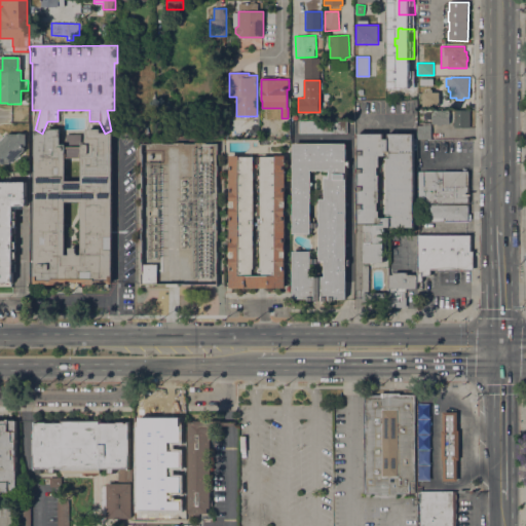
[(387,96),(387,81),(410,81),(410,96),(387,96)]
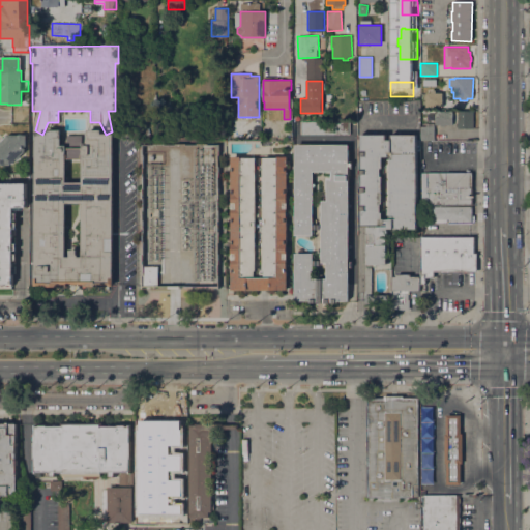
[(425,107),(425,92),(431,92),(431,90),(436,90),(436,92),(443,92),(443,107),(425,107)]
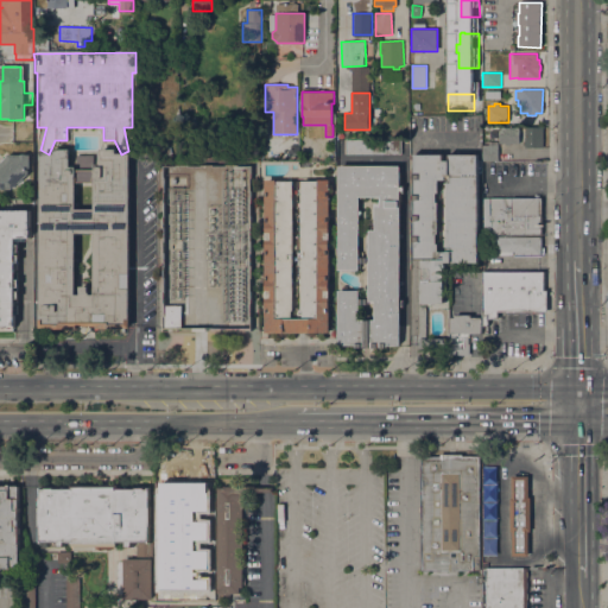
[(519,127),(519,143),(510,144),(510,145),(505,145),(505,144),(499,144),(499,127),(519,127)]
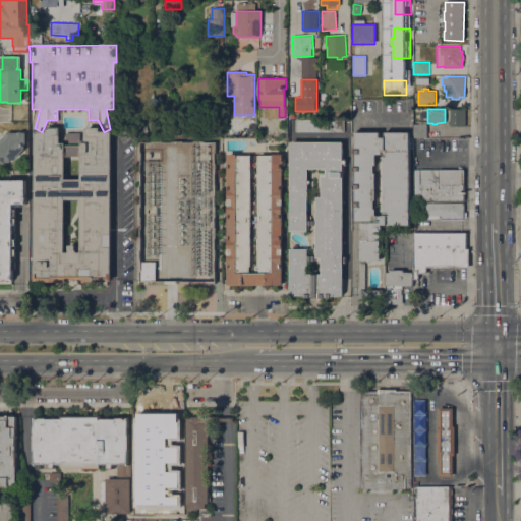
[(465,126),(451,126),(451,124),(449,124),(449,121),(450,121),(450,109),(465,109),(465,126)]
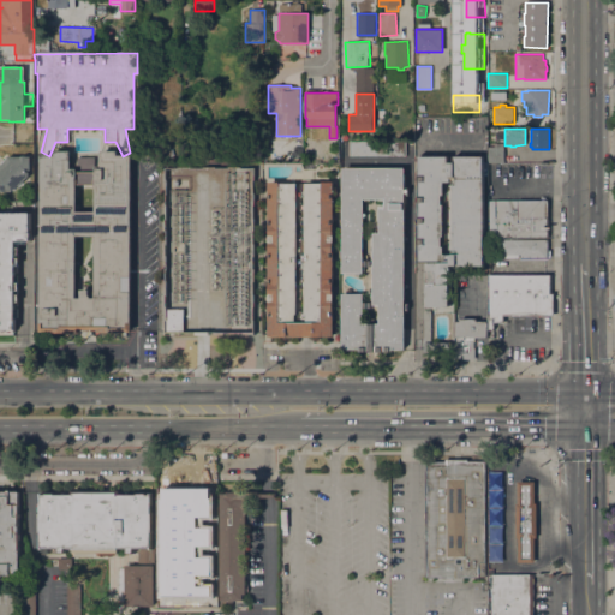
[(405,143),(405,156),(347,156),(348,143),(405,143)]
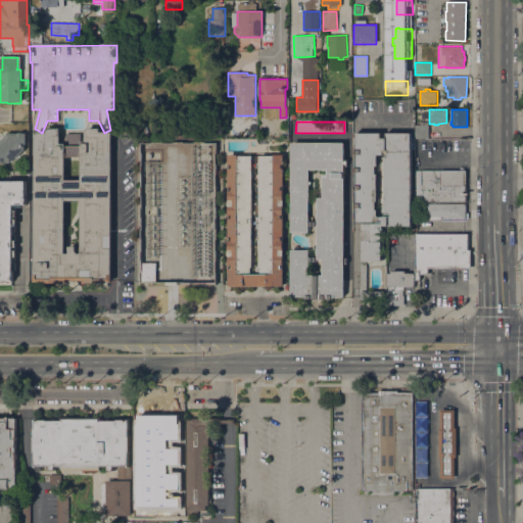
[(429,125),(429,138),(415,138),(415,125),(429,125)]
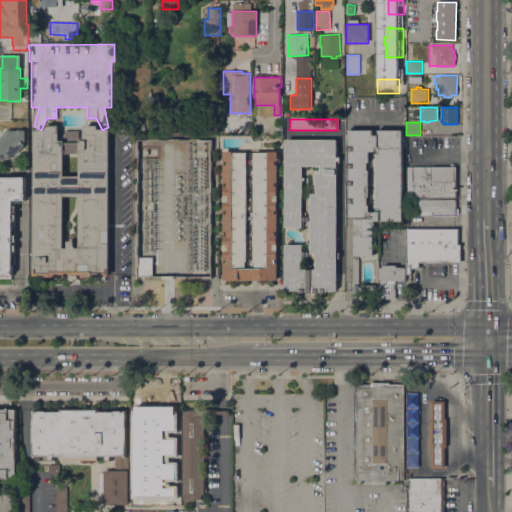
[(79,277),(79,275),(64,275),(64,277),(61,277),(40,277),(40,276),(34,276),(34,130),(41,130),(45,130),(45,126),(59,126),(59,140),(64,140),(64,131),(78,131),(78,143),(79,143),(79,139),(84,139),(84,125),(97,125),(98,130),(102,130),(109,130),(109,276),(102,276),(82,276),(82,277),(79,277)]
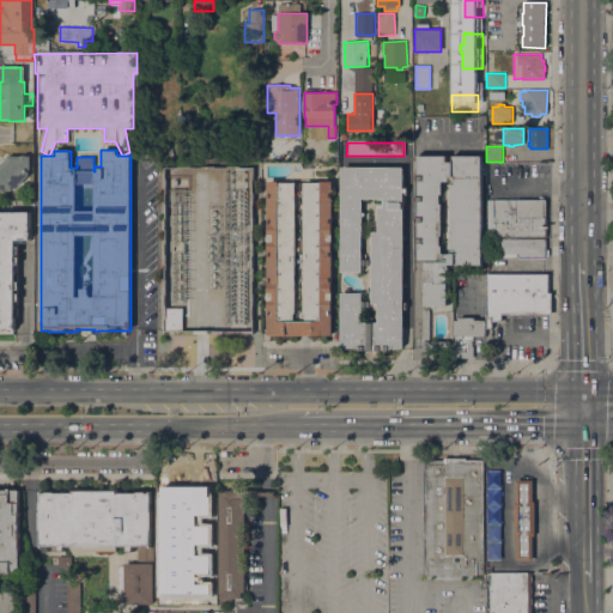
[(30,156),(30,170),(28,170),(28,176),(19,184),(18,184),(11,190),(0,190),(0,164),(8,156),(30,156)]
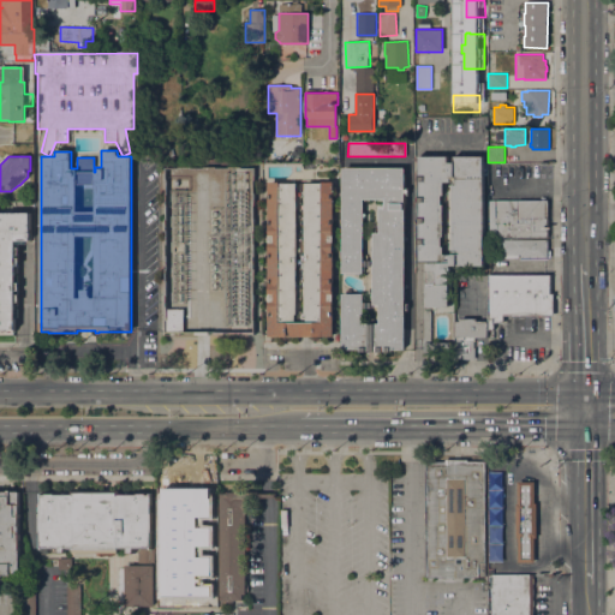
[(424,342),(423,342),(423,303),(425,303),(425,294),(424,294),(424,288),(425,288),(425,275),(424,275),(424,269),(425,269),(425,263),(418,263),(418,244),(424,244),(424,239),(418,239),(418,224),(424,224),(424,218),(418,218),(418,202),(424,202),(424,197),(418,197),(418,181),(424,181),(424,177),(418,177),(418,156),(448,156),(448,162),(454,162),(454,156),(483,156),(484,266),(451,266),(451,268),(449,268),(449,306),(430,306),(431,342),(452,342),(452,352),(424,352),(424,342)]
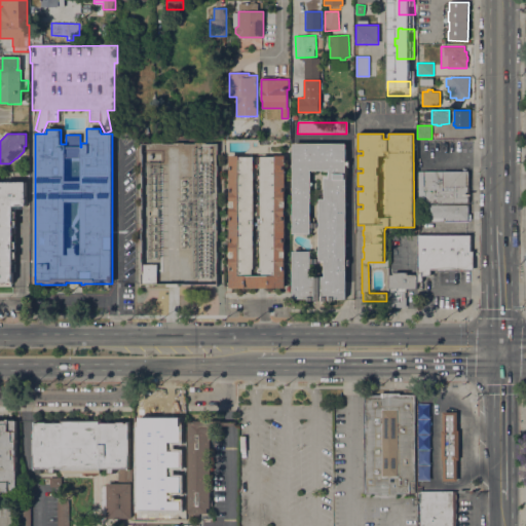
[(307,301),(307,299),(293,299),(293,252),(310,252),(310,259),(318,259),(318,228),(311,228),(311,222),(318,222),(318,199),(324,199),(324,189),(323,189),(322,188),(322,187),(323,186),(324,185),(324,178),(328,178),(328,171),(310,171),(310,233),(293,233),(293,144),(345,144),(345,161),(348,161),(348,166),(345,166),(345,260),(348,260),(348,265),(345,265),(345,299),(336,299),(336,301),(307,301)]
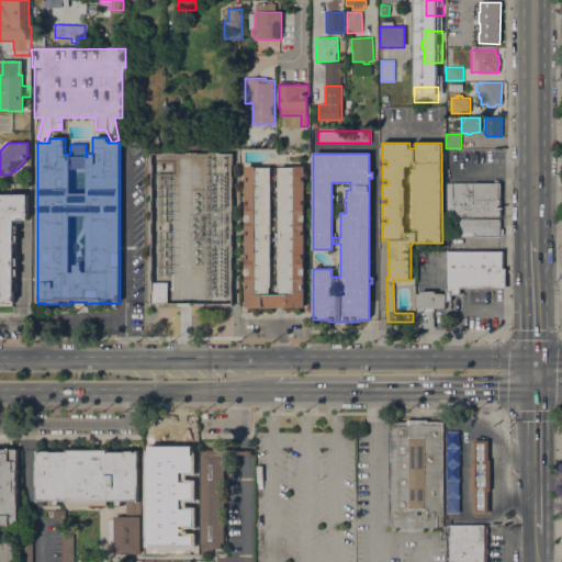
[(304,307),(263,307),(245,307),(245,167),(256,167),(294,167),(294,166),(304,166),(304,307)]
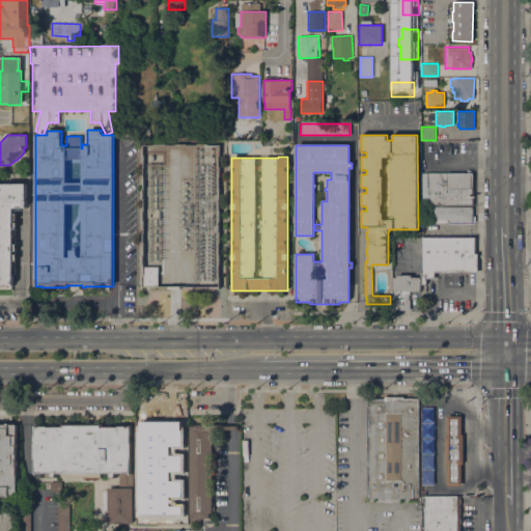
[(473,174),(473,204),(421,204),(421,174),(473,174)]
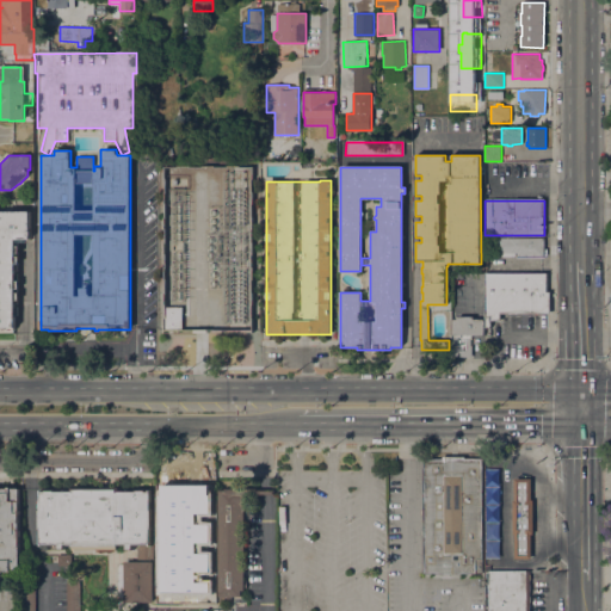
[(0,211),(29,211),(29,239),(28,239),(28,242),(17,242),(17,245),(18,245),(18,253),(17,253),(17,255),(18,255),(18,264),(17,264),(17,281),(18,281),(18,289),(17,289),(17,292),(18,292),(18,301),(17,301),(17,315),(14,315),(14,327),(0,327),(0,211)]
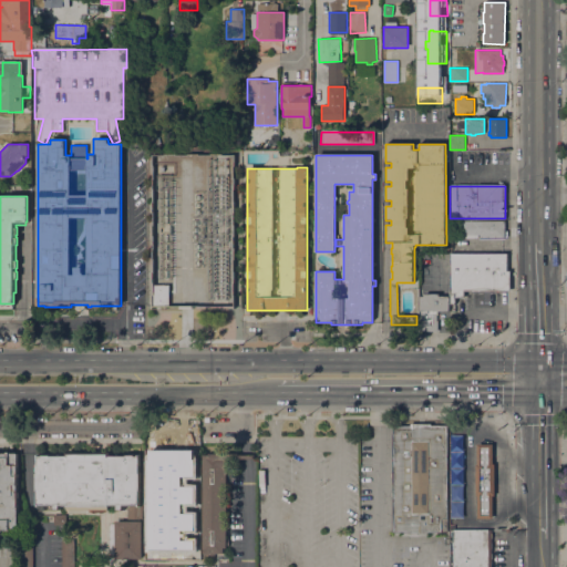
[(480,239),(480,235),(477,235),(477,238),(462,238),(462,235),(461,235),(461,220),(505,220),(505,230),(507,230),(507,237),(505,237),(505,239),(480,239)]
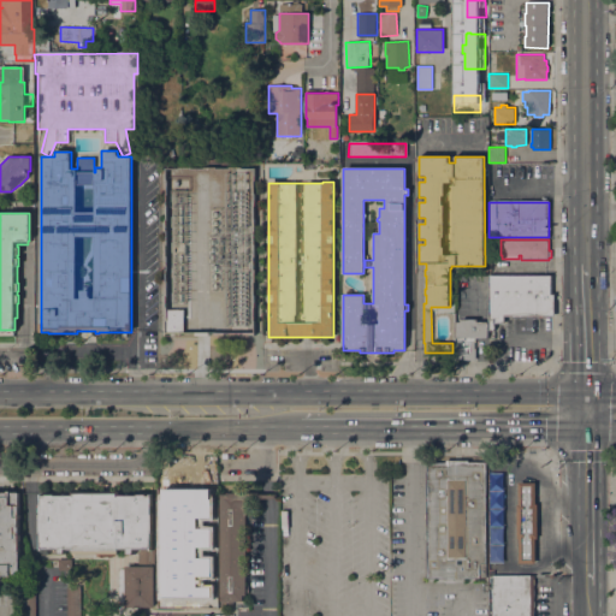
[(489,321),(489,276),(551,276),(551,294),(554,294),(554,315),(504,315),(504,323),(495,323),(495,330),(489,330),(489,321)]
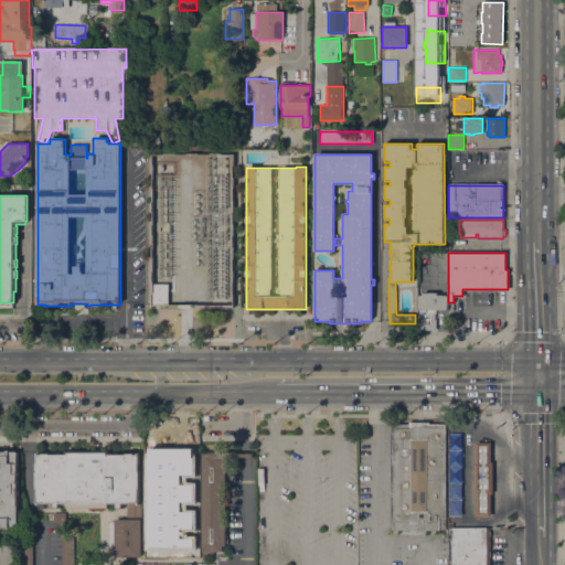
[(155,304),(152,284),(169,284),(169,306),(155,304)]
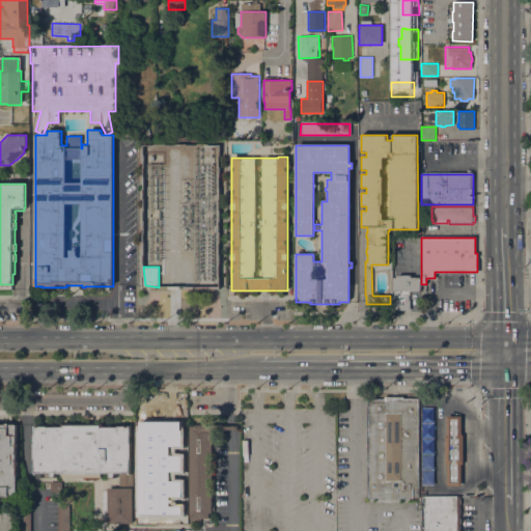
[(421,284),(421,290),(410,290),(410,300),(411,300),(411,310),(393,310),(393,277),(397,277),(397,275),(411,275),(411,277),(421,277),(421,284)]
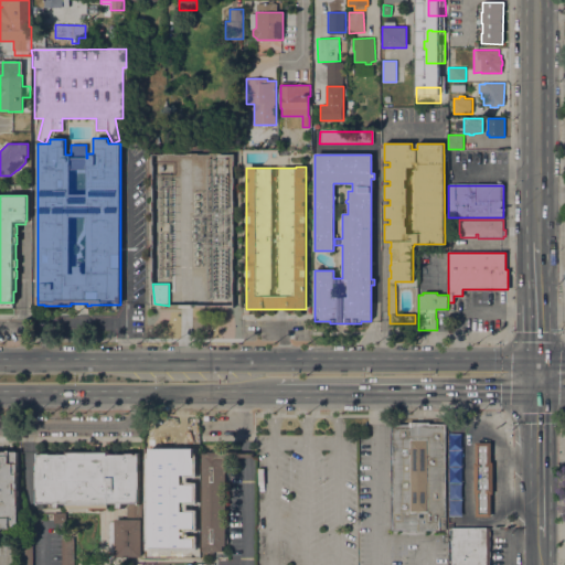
[(446,530),(423,530),(423,531),(409,531),(409,530),(391,530),(392,424),(408,424),(408,422),(430,422),(430,424),(446,423),(446,425),(446,530)]
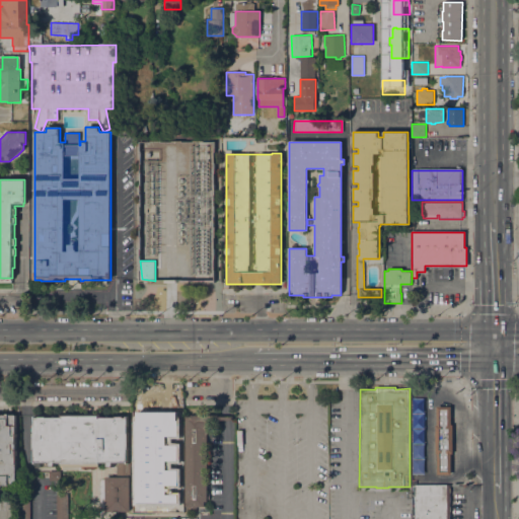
[(412,431),(422,431),(421,397),(411,398),(412,431)]
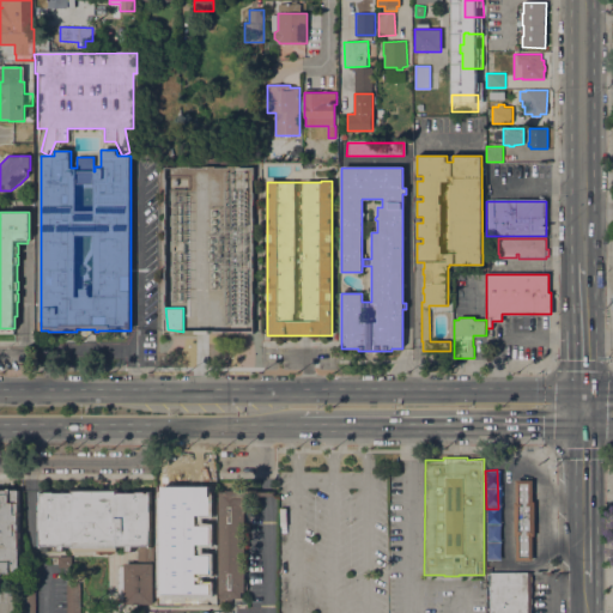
[(535,535),(533,535),(533,560),(516,560),(516,536),(515,536),(515,502),(516,502),(516,480),(533,480),(533,502),(535,502),(535,535)]
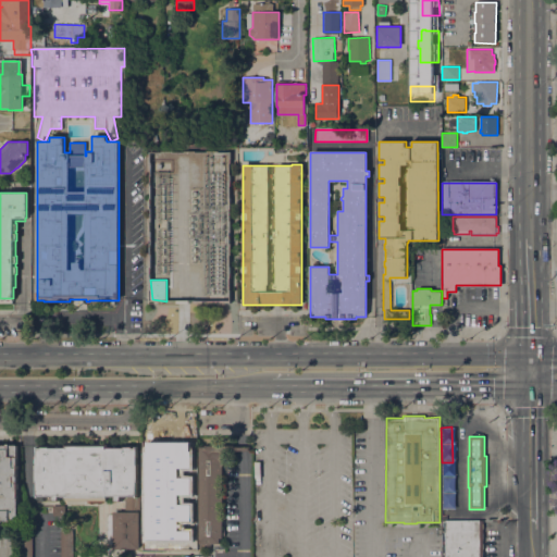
[(17,520),(0,520),(0,445),(8,445),(8,444),(10,444),(16,444),(17,520)]
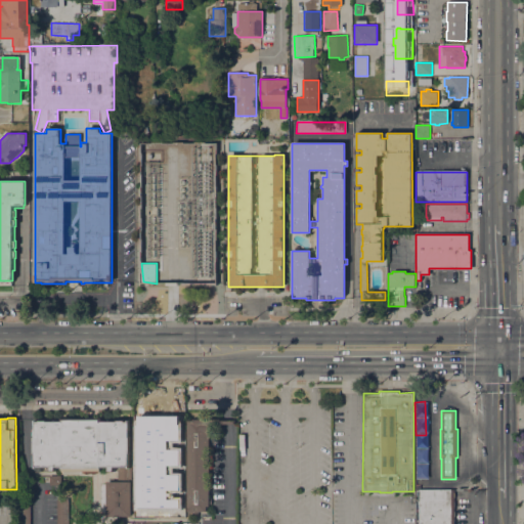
[(101,419),(101,421),(117,421),(117,420),(125,420),(125,421),(129,421),(129,437),(130,437),(130,453),(129,453),(129,467),(131,467),(131,483),(131,516),(107,517),(107,482),(118,481),(118,468),(119,468),(119,467),(115,467),(115,472),(107,472),(107,467),(101,467),(101,470),(63,471),(62,468),(56,468),(56,471),(49,471),(49,468),(34,468),(34,454),(33,454),(33,436),(35,436),(35,421),(36,421),(36,422),(39,422),(39,421),(46,421),(46,422),(61,421),(61,419),(101,419)]
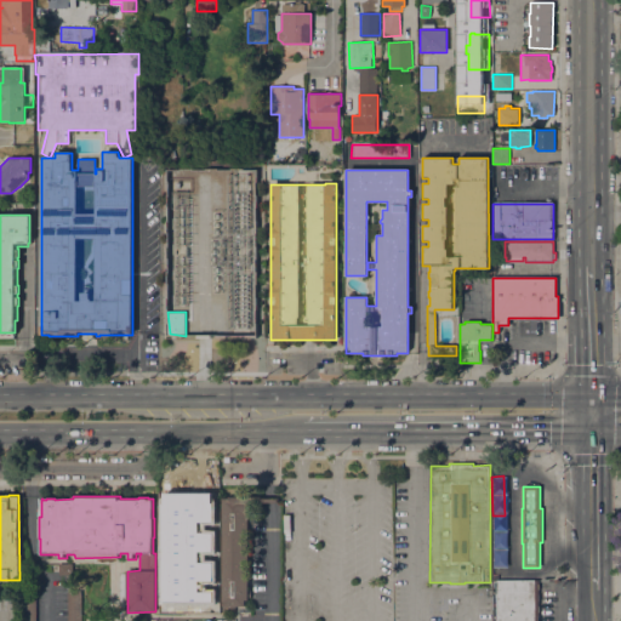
[(222,499),(229,499),(229,497),(260,497),(260,499),(278,499),(278,502),(252,502),(252,518),(249,518),(249,593),(250,593),(250,597),(249,597),(249,599),(245,599),(245,607),(235,607),(235,611),(222,611),(222,499)]
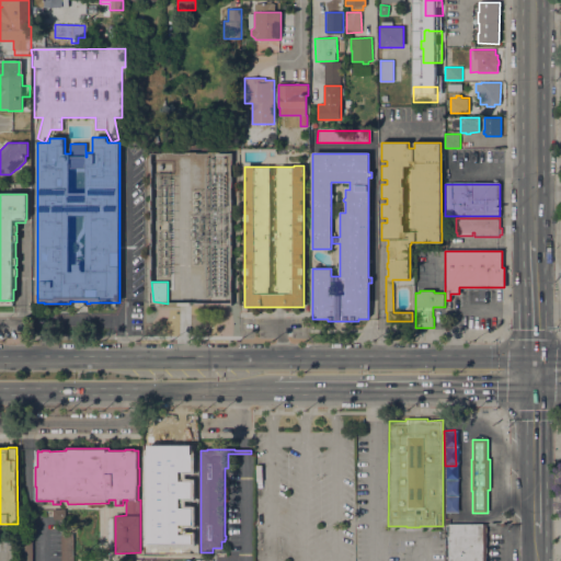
[(148,492),(148,460),(157,460),(157,456),(165,456),(165,460),(173,460),(173,471),(175,471),(176,492),(148,492)]
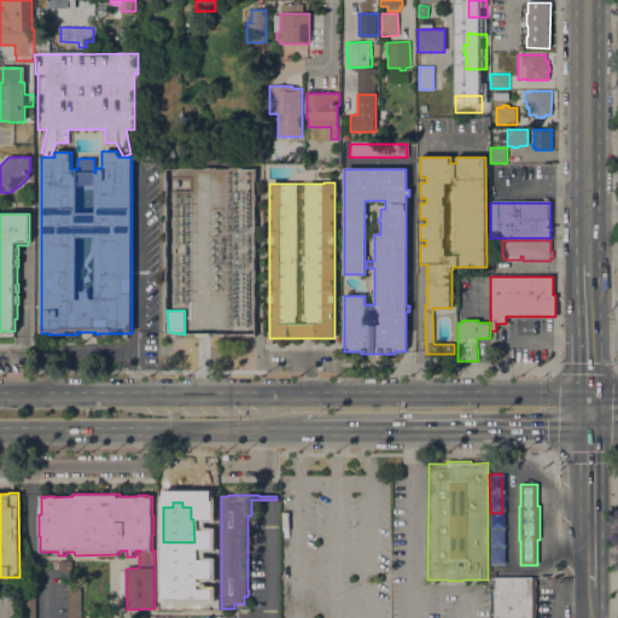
[(205,578),(190,578),(190,555),(205,555),(205,578)]
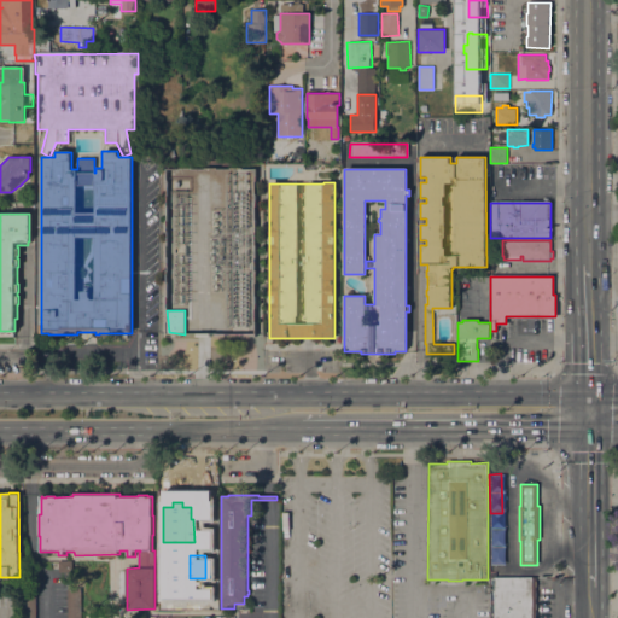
[(59,572),(59,560),(73,560),(73,572),(59,572)]
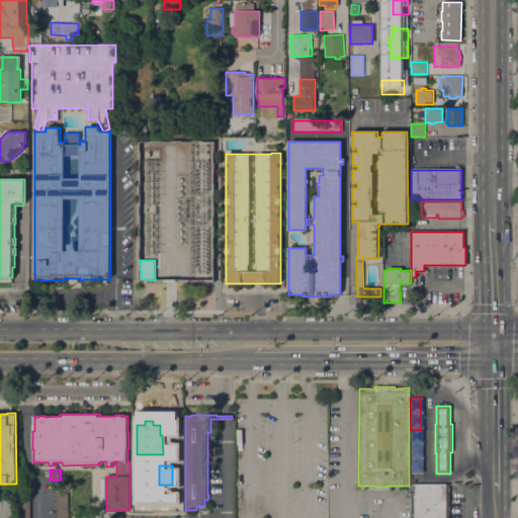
[(449,517),(414,517),(414,485),(449,485),(449,517)]
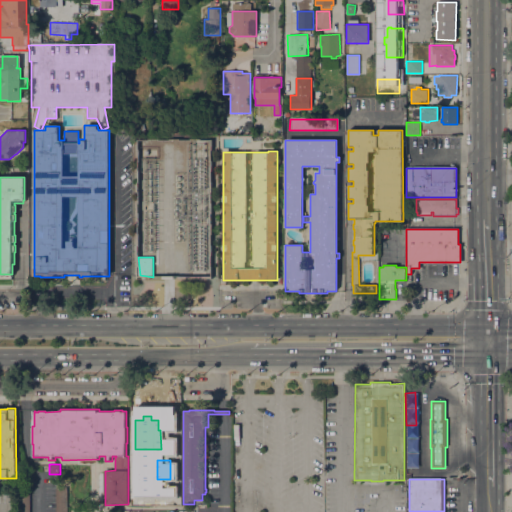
[(30,511),(21,511),(21,487),(30,487),(30,511)]
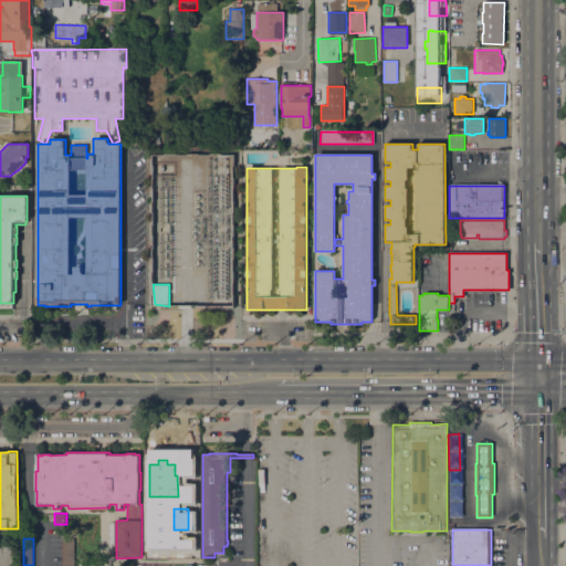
[(74,565),(62,565),(62,538),(74,538),(74,565)]
